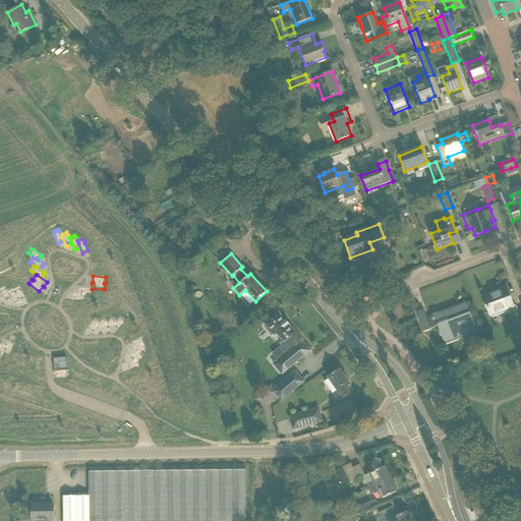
[(4,286),(0,288),(0,289),(1,292),(2,293),(5,300),(8,299),(11,298),(7,291),(6,289),(4,286)]
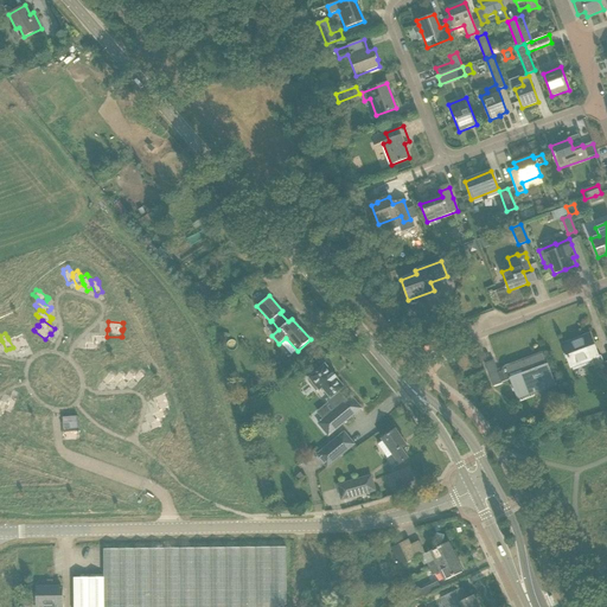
[(14,337),(10,339),(10,340),(17,353),(23,350),(24,351),(30,347),(23,334),(21,333),(17,337),(17,338),(16,337),(14,337)]
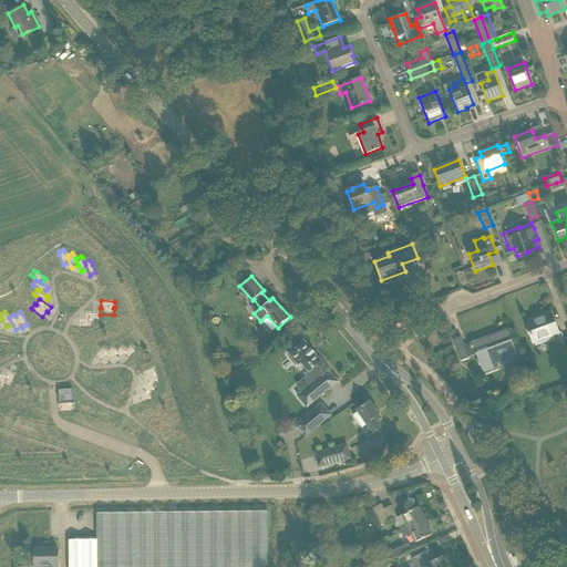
[(399,329),(410,319),(404,312),(392,322),(399,329)]
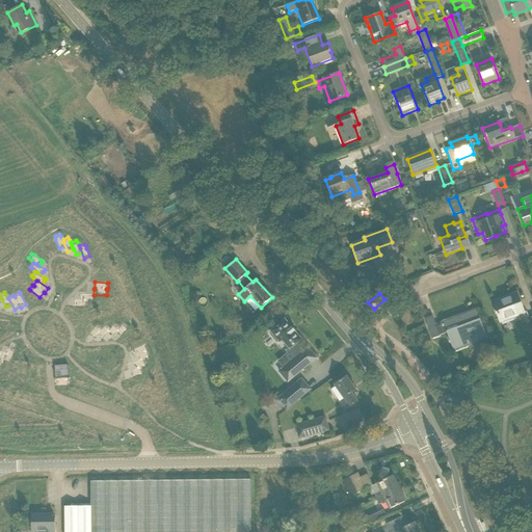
[(509,297),(494,303),(497,313),(501,323),(502,325),(515,320),(515,318),(525,314),(521,302),(516,293),(508,296),(509,297)]
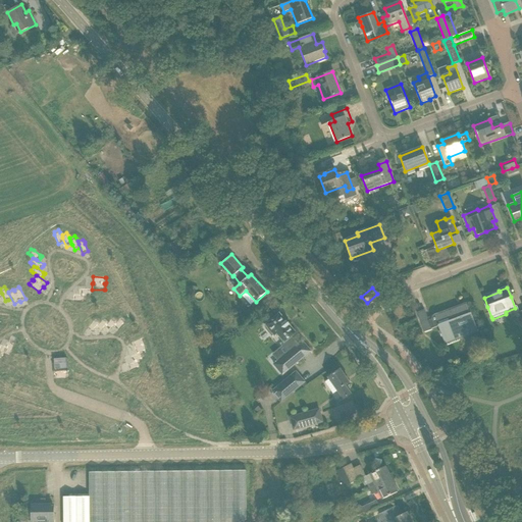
[(471,313),(470,313),(466,303),(452,308),(437,313),(433,315),(432,316),(432,317),(431,318),(431,319),(432,320),(429,321),(424,309),(417,312),(424,332),(432,329),(431,328),(438,326),(445,344),(477,331),(471,313)]
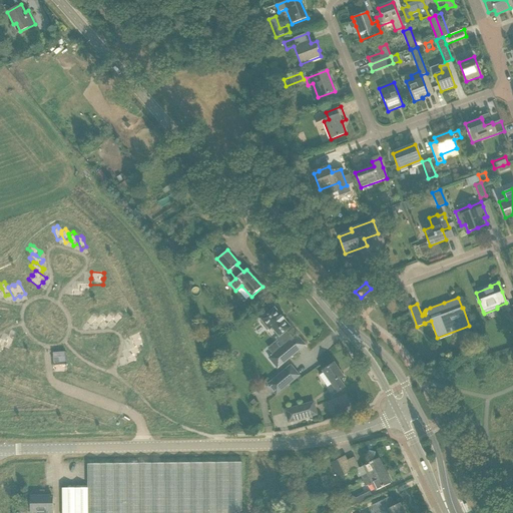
[(282,315),(281,316),(275,308),(261,320),(263,322),(261,323),(267,331),(269,329),(270,331),(273,329),(280,337),(277,340),(283,347),(269,358),(278,369),(306,345),(297,335),(293,339),(286,331),(291,328),(285,320),(282,315)]
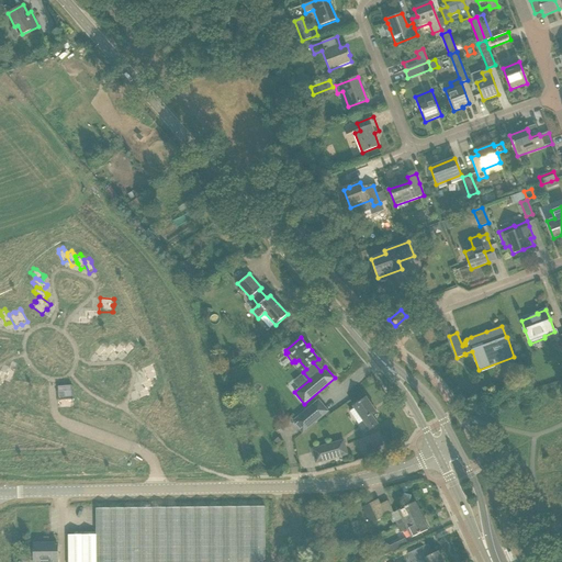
[(128,344),(122,352),(125,355),(126,357),(132,350),(133,348),(135,345),(131,341),(128,344)]
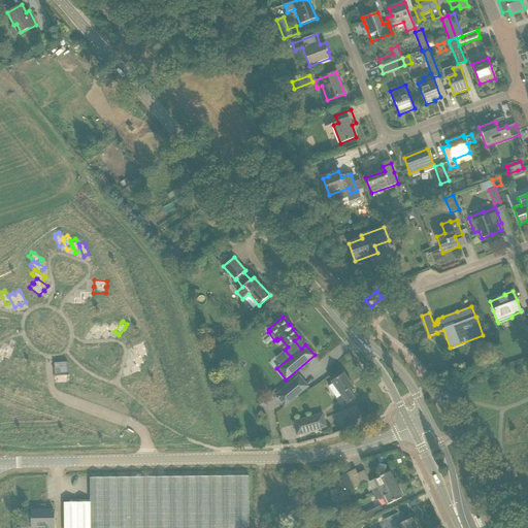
[(111,324),(105,332),(108,334),(110,335),(116,329),(117,328),(119,325),(114,322),(111,324)]
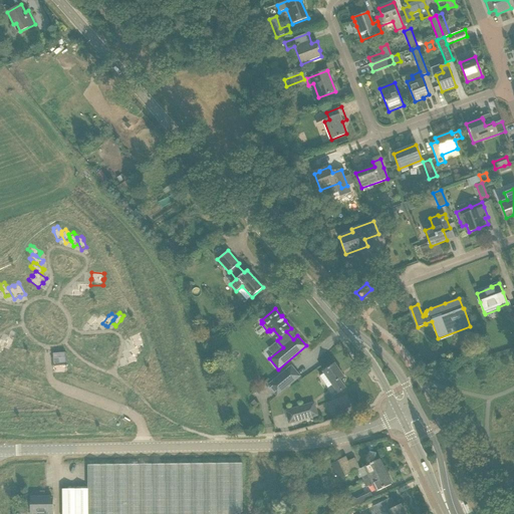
[(91,316),(85,324),(90,328),(95,321),(96,320),(97,317),(94,314),(91,316)]
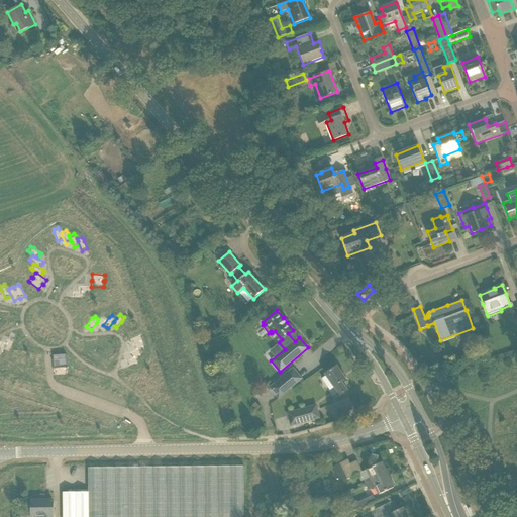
[(101,318),(95,325),(97,327),(99,329),(103,324),(104,323),(105,321),(107,319),(103,316),(101,318)]
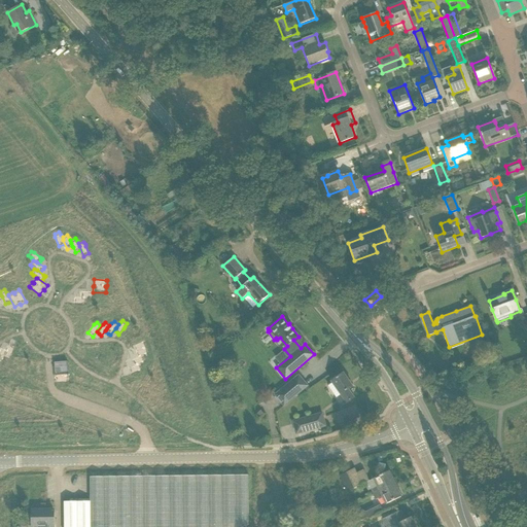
[(144,341),(133,346),(135,352),(137,358),(148,353),(149,352),(147,348),(146,347),(147,346),(145,341),(144,341)]
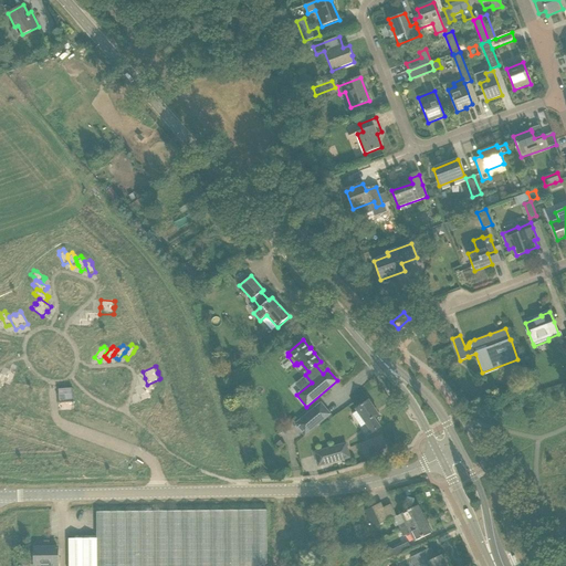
[(6,381),(4,384),(10,386),(12,383),(16,373),(9,370),(7,378),(6,380),(6,381)]
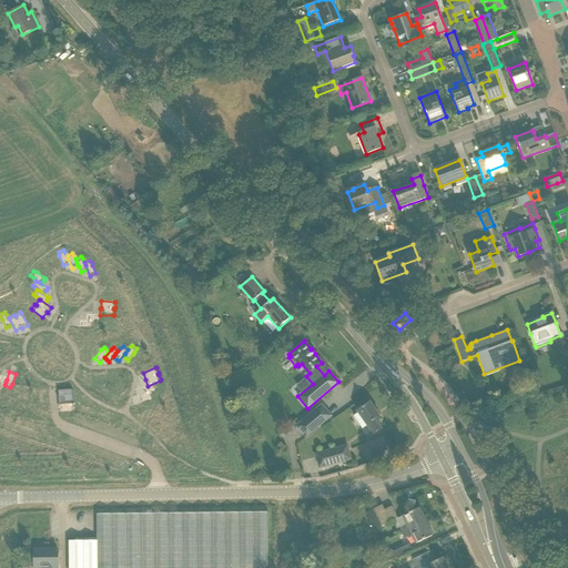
[(150,385),(142,388),(144,395),(154,391),(158,388),(155,384),(152,384),(150,385)]
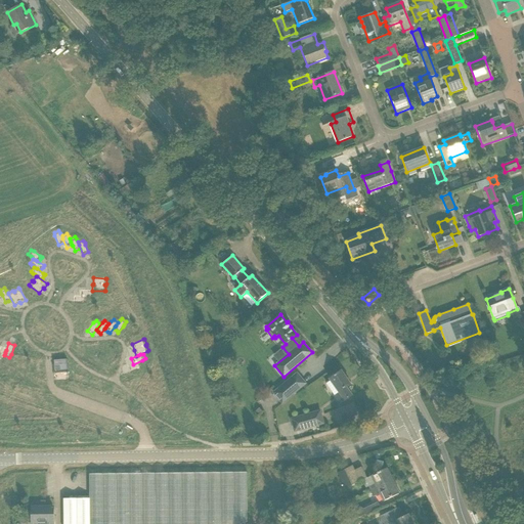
[(67,359),(54,360),(55,381),(69,380),(67,359)]
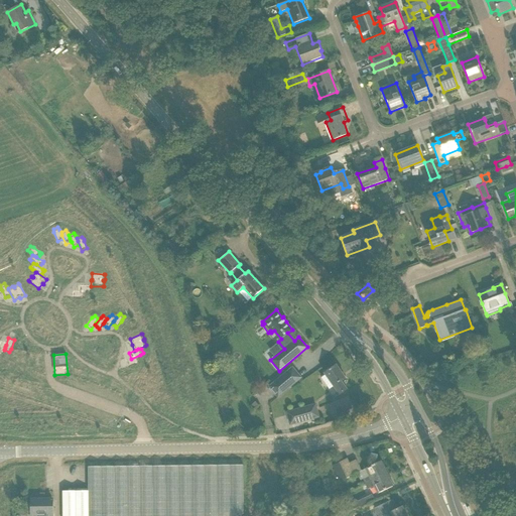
[(133,358),(125,361),(128,367),(137,363),(140,361),(138,357),(134,357),(133,358)]
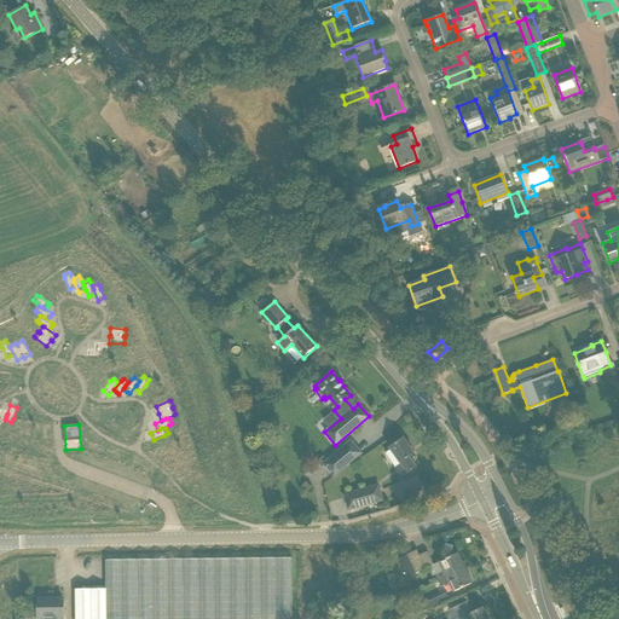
[(409,457),(415,453),(403,438),(395,444),(394,441),(387,446),(389,449),(406,473),(416,467),(409,457)]
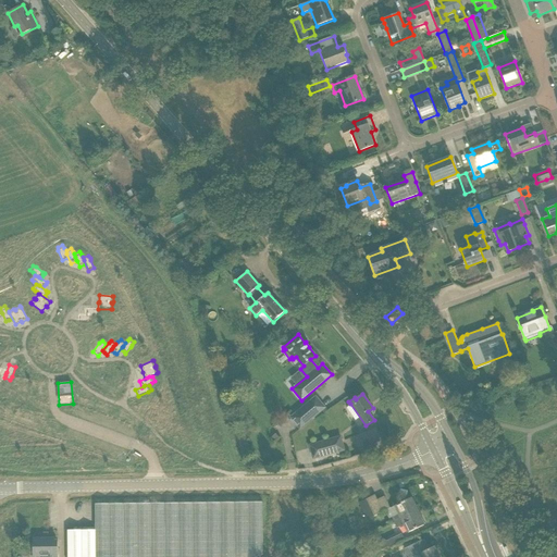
[(300,429),(325,408),(316,397),(291,418),(300,429)]
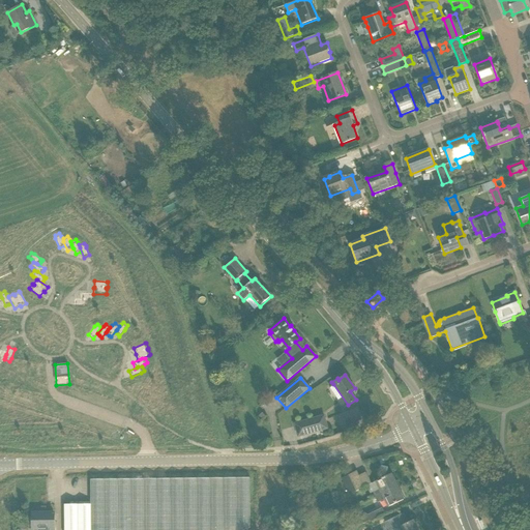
[(298,437),(328,429),(324,415),(294,423),(298,437)]
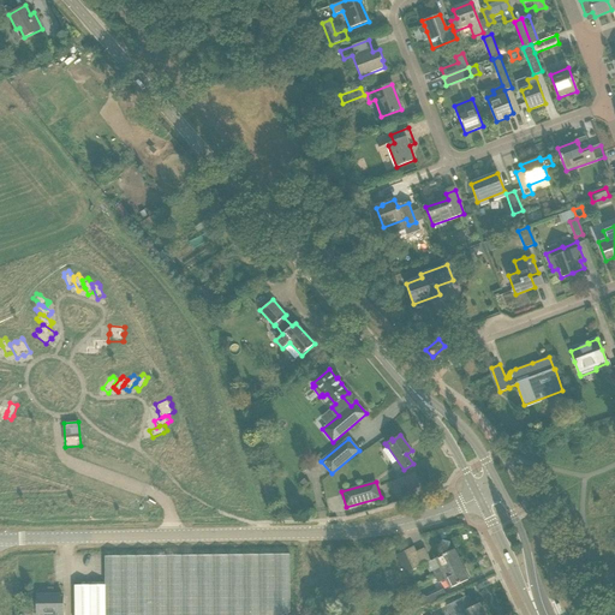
[(404,549),(405,555),(400,557),(404,571),(430,562),(425,548),(416,550),(415,545),(404,549)]
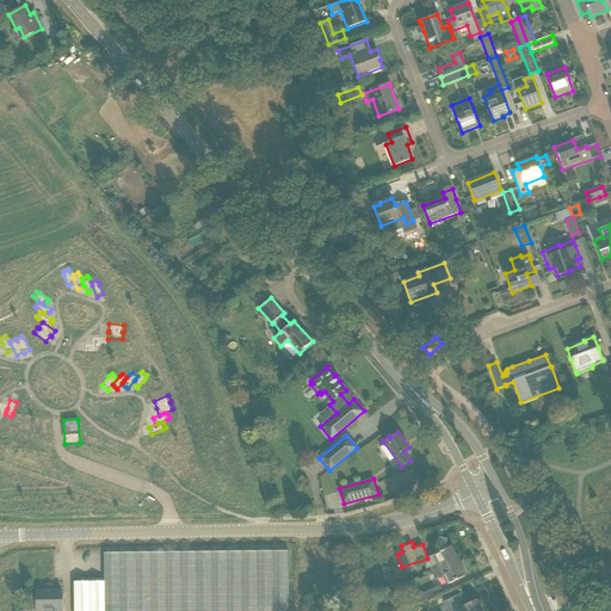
[(287,610),(289,610),(288,549),(103,551),(103,578),(97,579),(73,579),(72,610),(287,610)]
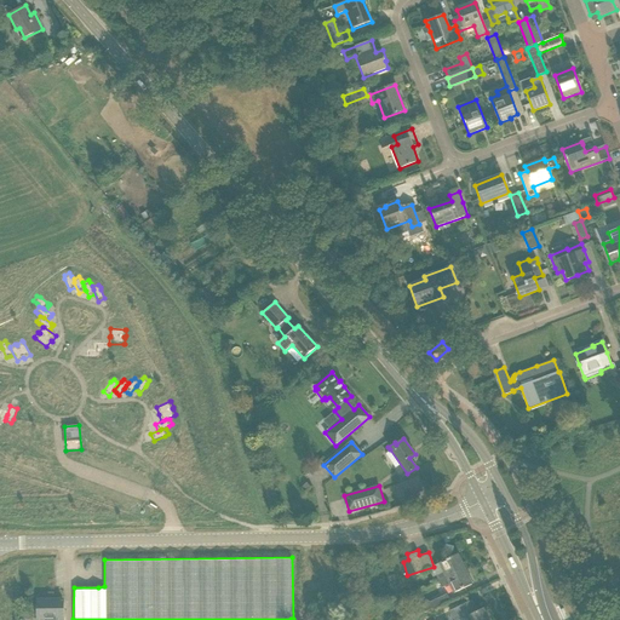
[(454,593),(472,585),(465,569),(443,580),(438,583),(441,589),(449,584),(454,593)]
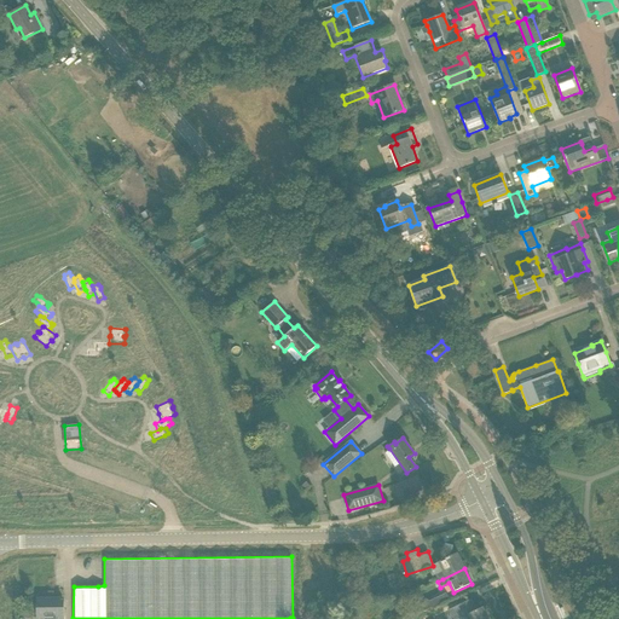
[(432,609),(450,601),(446,594),(420,606),(416,599),(410,601),(414,609),(416,615),(432,608),(432,609)]
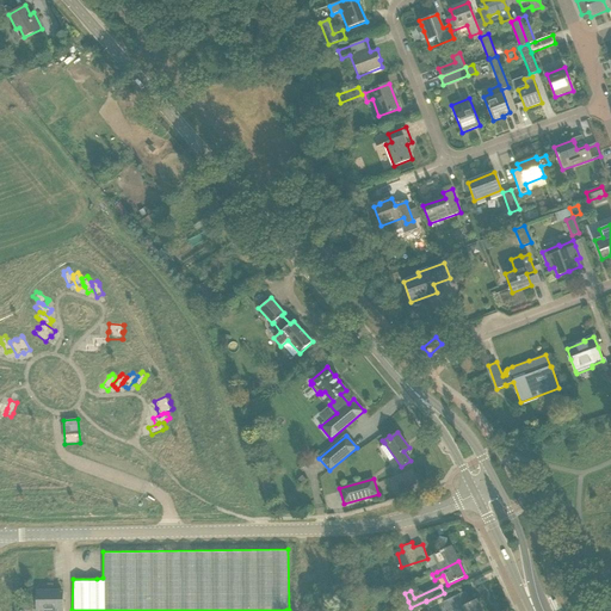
[(466,591),(443,602),(448,610),(481,610),(476,599),(470,603),(466,591)]
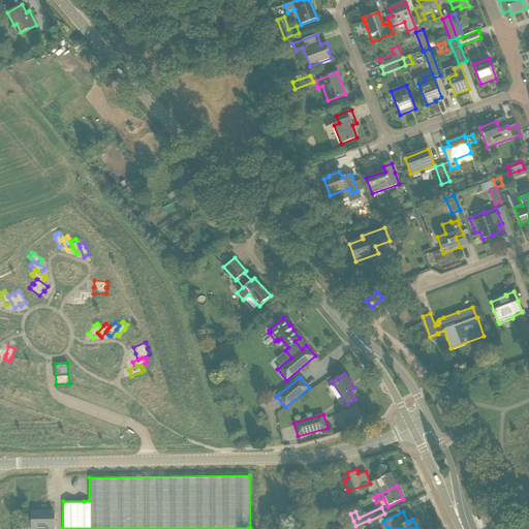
[(54,512),(32,512),(32,523),(32,528),(41,528),(40,528),(54,528),(54,523),(54,512)]
